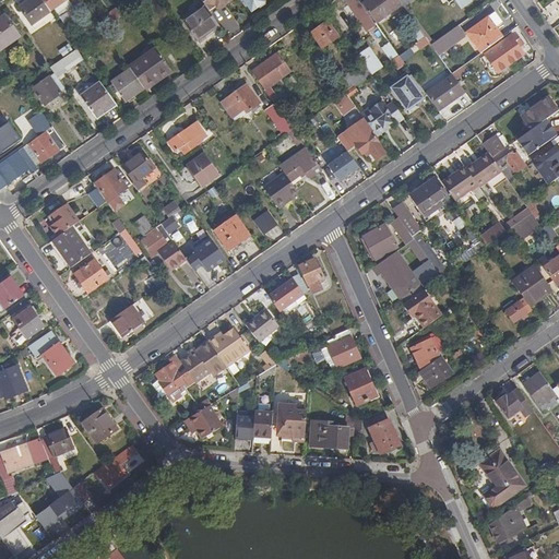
[(50,13),(42,0),(31,0),(20,8),(33,25),(50,13)]
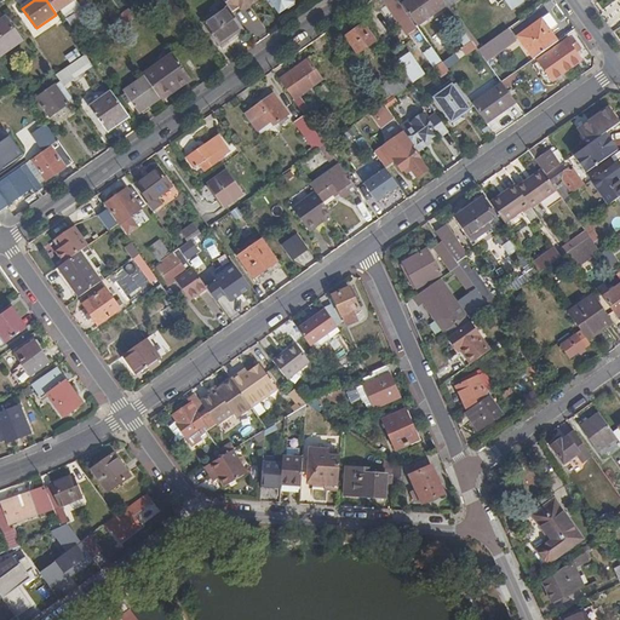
[(46,0),(56,15),(75,0),(46,0)]
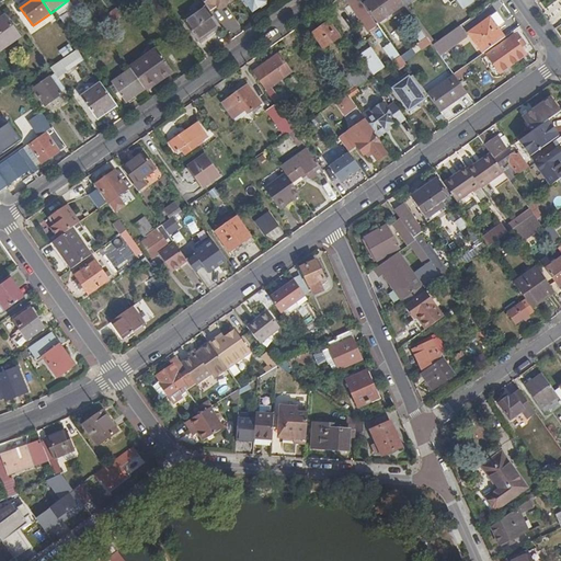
[(130,12),(140,4),(137,0),(130,0),(125,4),(130,12)]
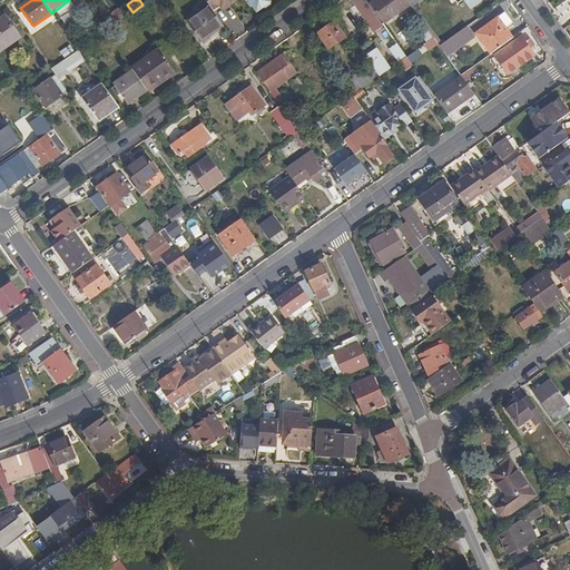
[(228,7),(237,0),(204,0),(209,7),(214,12),(219,8),(226,3),(228,7)]
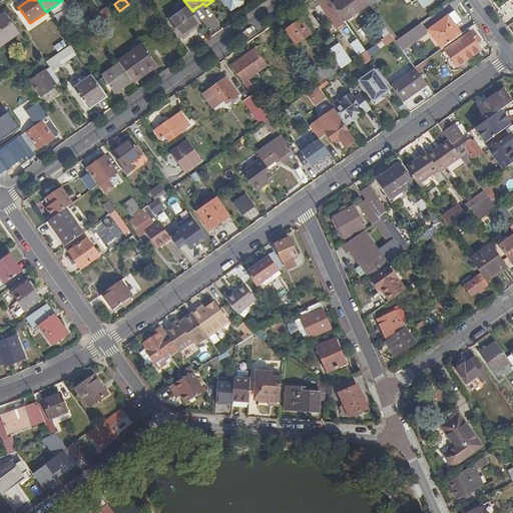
[(242,0),(223,0),(231,11),(238,5),(237,4),(242,0)]
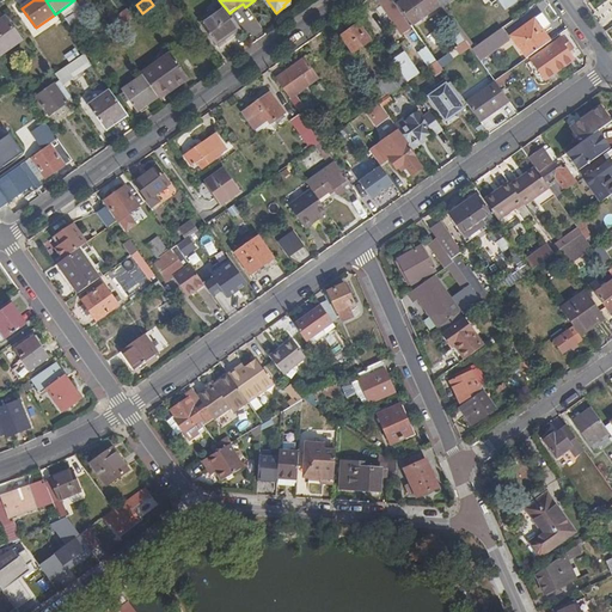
[(403,35),(411,29),(391,0),(384,6),(403,35)]
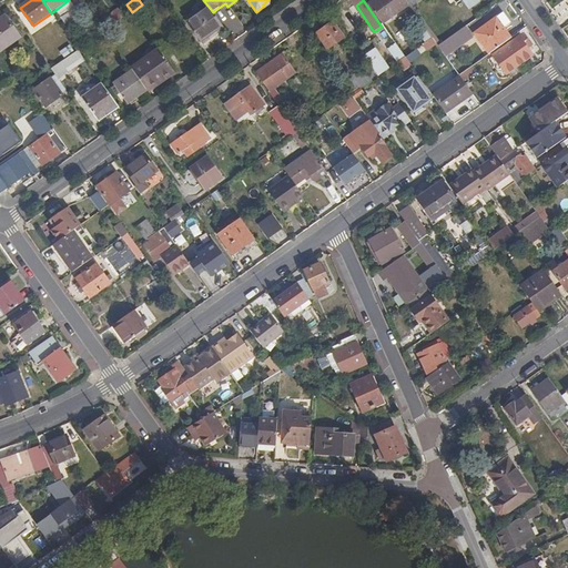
[(405,0),(375,0),(368,6),(383,26),(409,6),(405,0)]
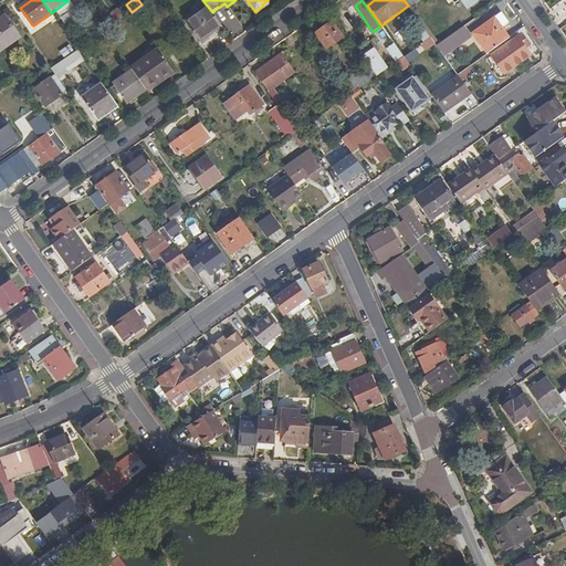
[(213,33),(222,27),(212,12),(208,7),(188,21),(202,42),(209,37),(213,33)]
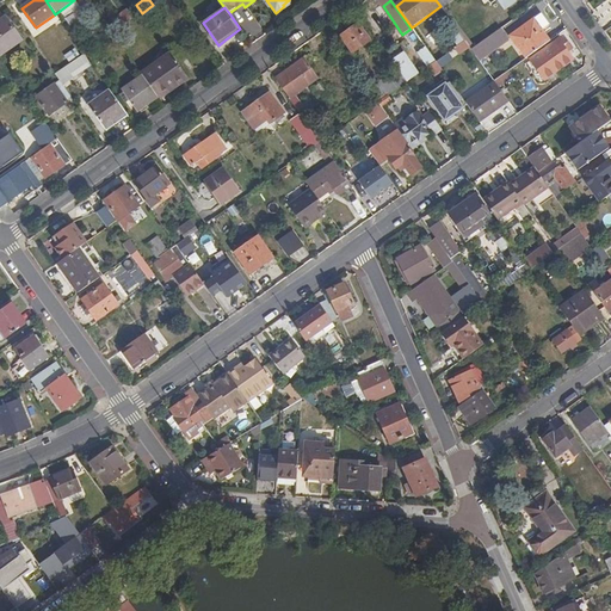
[(121,20),(124,25),(134,19),(127,10),(118,16),(121,20)]
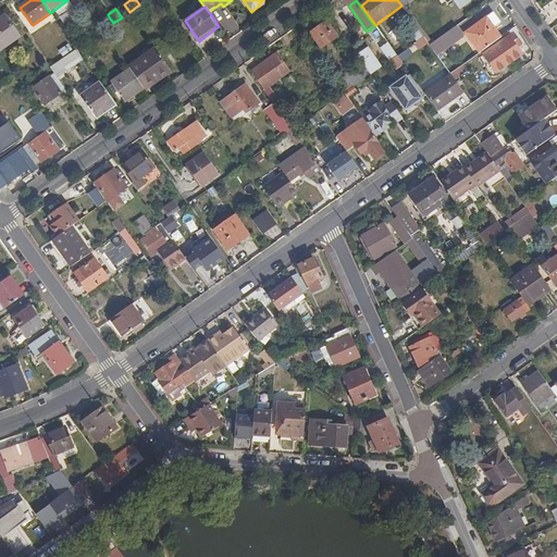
[(480,54),(502,38),(494,27),(499,23),(494,14),(466,35),(480,54)]
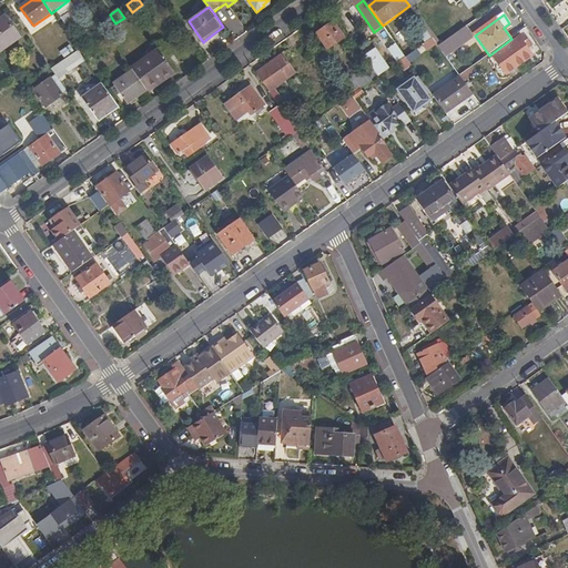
[(0,52),(21,39),(7,19),(0,23),(0,52)]
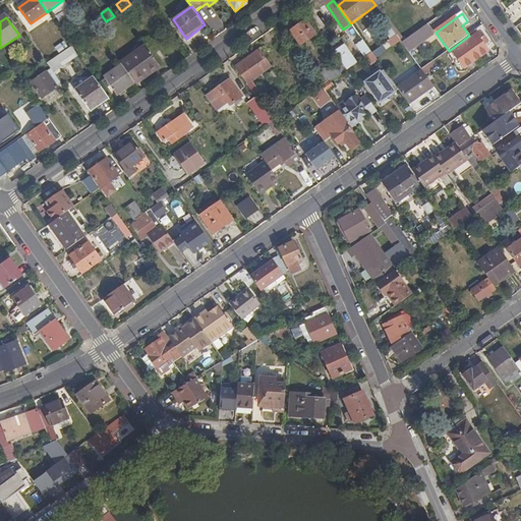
[(301,46),(315,35),(306,21),(291,32),(301,46)]
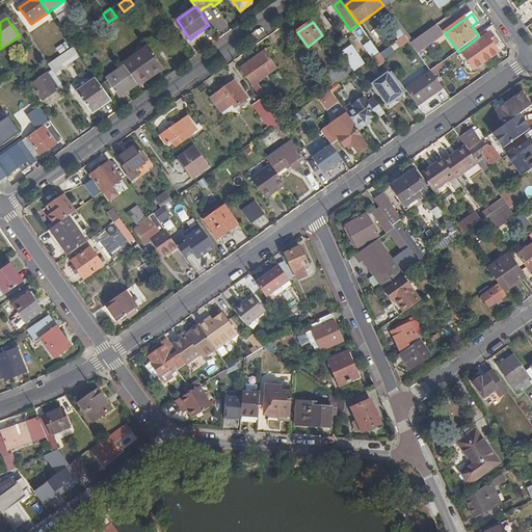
[(398,41),(405,35),(395,22),(389,27),(398,41)]
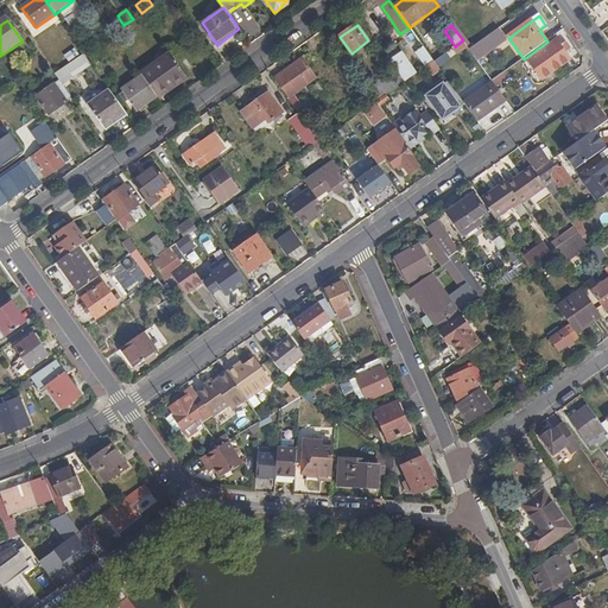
[(504,37),(498,30),(469,50),(476,59),(492,49),(491,46),(504,37)]
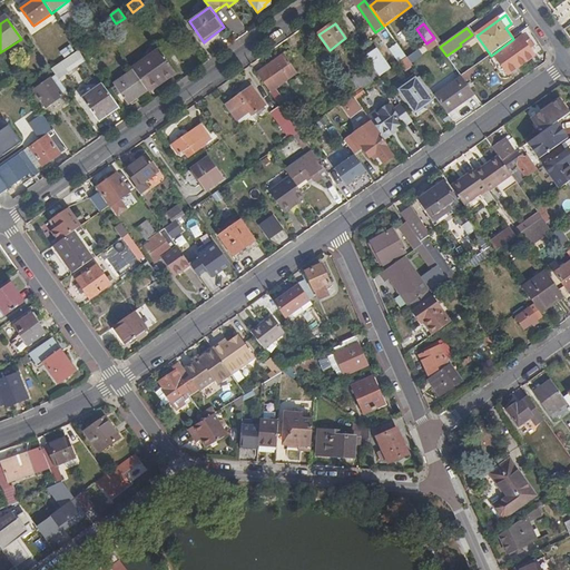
[(86,37),(80,40),(85,46),(90,42),(86,37)]
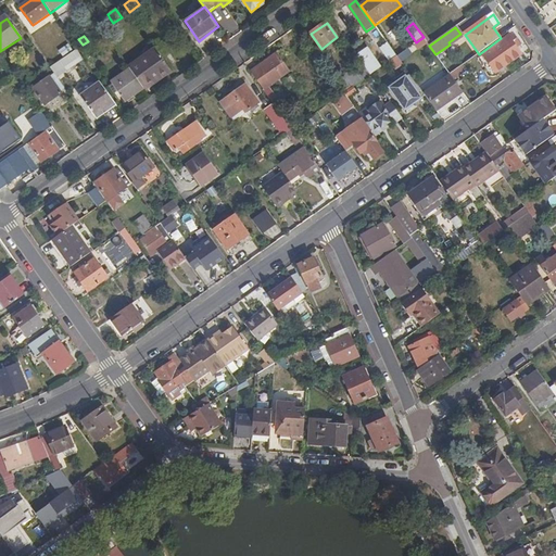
[(100,43),(95,37),(88,41),(83,45),(76,49),(81,57),(100,43)]
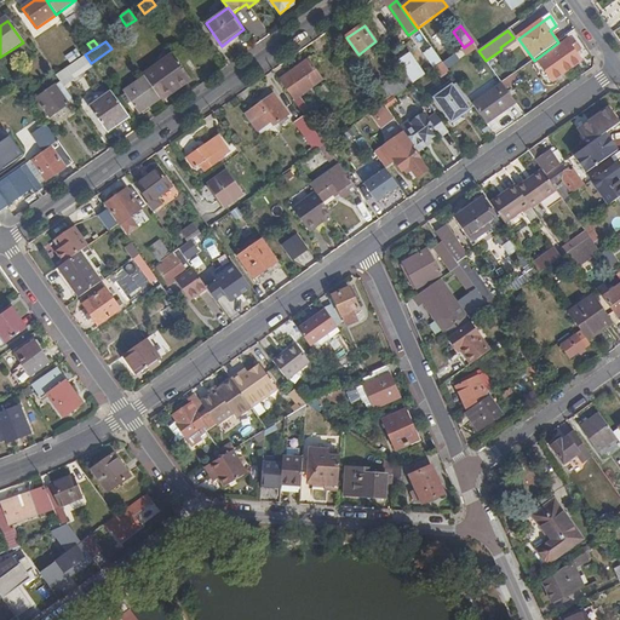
[(466,57),(477,50),(472,41),(464,47),(460,50),(466,57)]
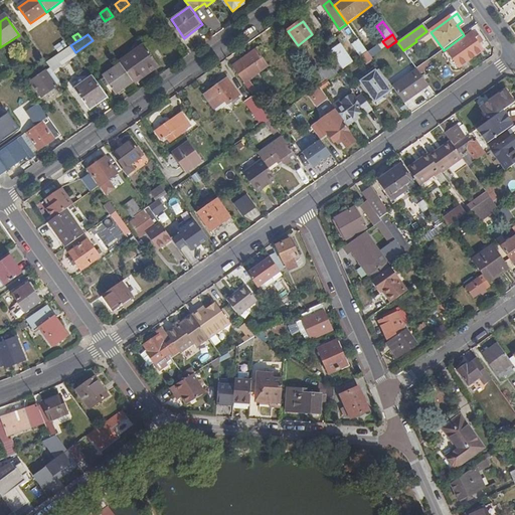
[(484,50),(479,44),(476,39),(473,35),(449,51),(460,67),(484,50)]
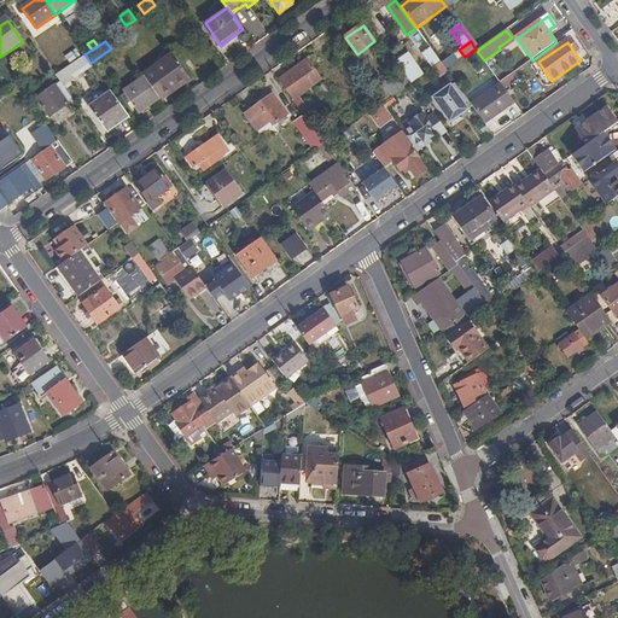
[(79,46),(65,56),(71,64),(85,54),(79,46)]
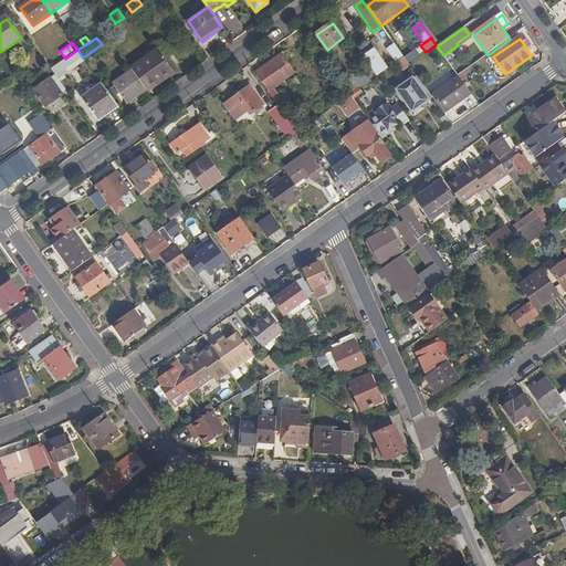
[(398,62),(404,58),(395,44),(388,49),(398,62)]
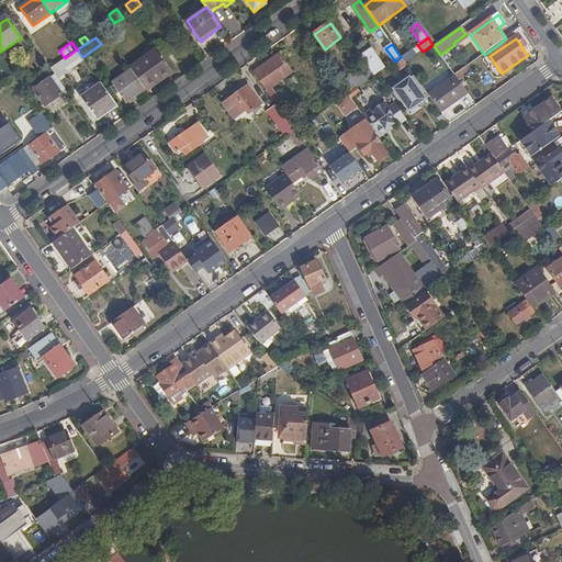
[(65,58),(60,62),(68,72),(76,67),(75,65),(83,58),(82,57),(77,49),(65,58)]
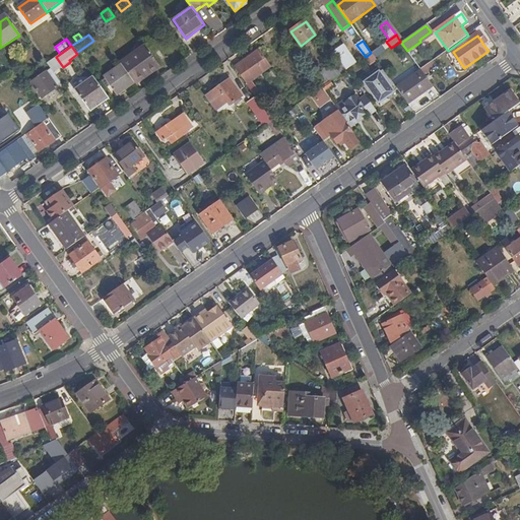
[(144,46),(120,63),(122,65),(135,83),(151,71),(159,66),(144,46)]
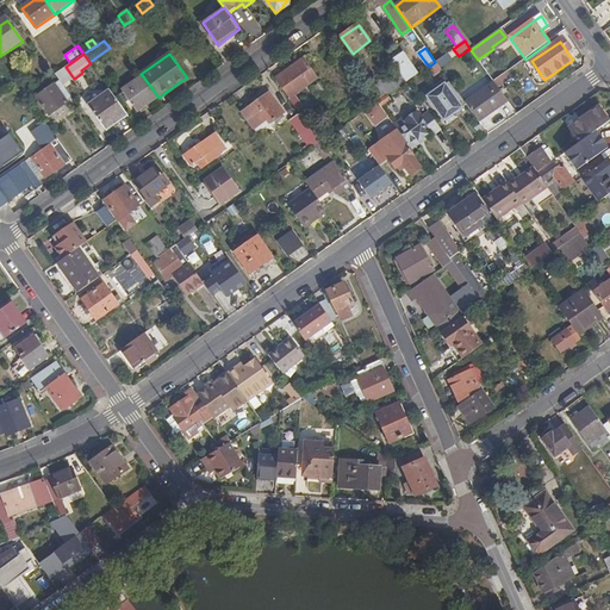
[(399,66),(397,68),(397,69),(406,82),(416,75),(402,56),(396,60),(399,66)]
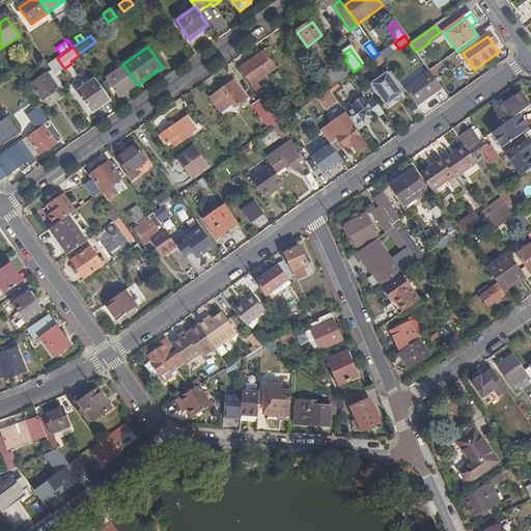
[(264,52),(240,70),(259,96),(264,93),(261,89),(256,83),(276,68),(264,52)]
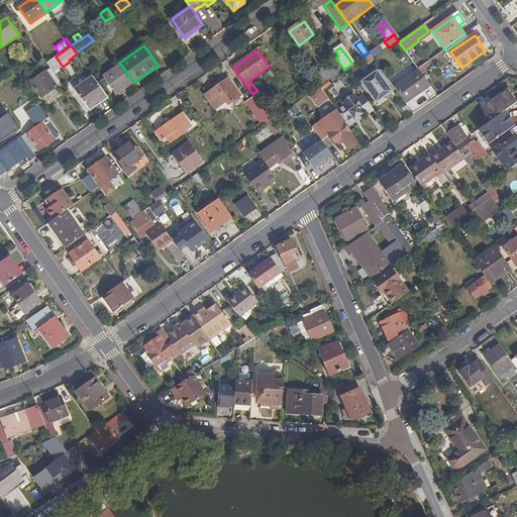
[(336,59),(312,76),(320,87),(329,81),(344,70),(336,59)]
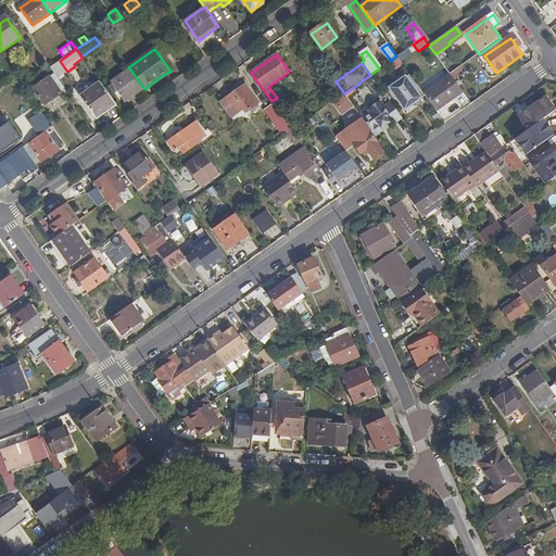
[(451,75),(454,80),(466,72),(462,65),(450,74),(451,75)]
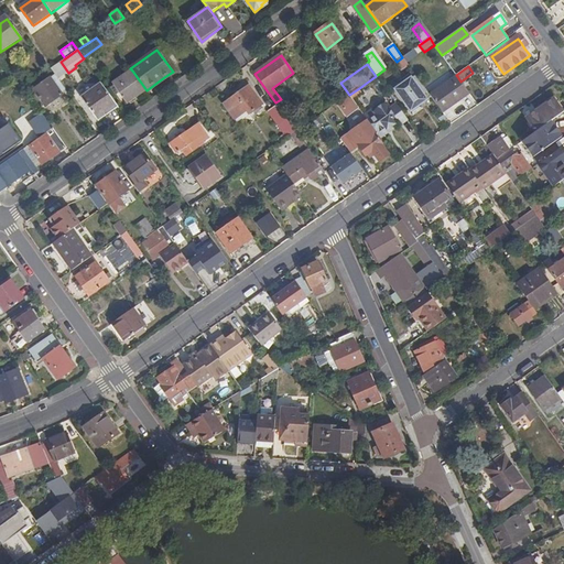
[(127,104),(147,90),(132,71),(112,84),(114,85),(119,93),(127,104)]
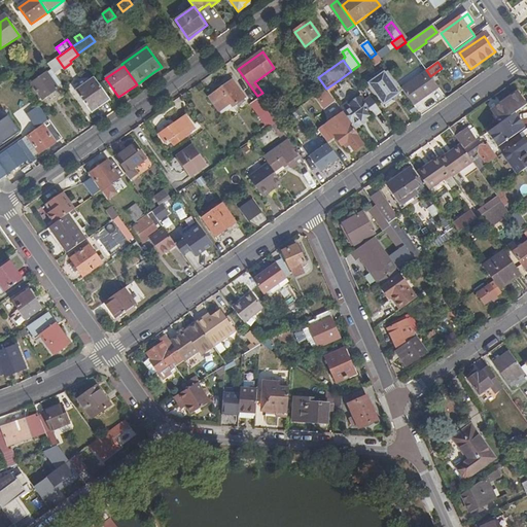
[(53,70),(47,74),(57,86),(62,83),(53,70)]
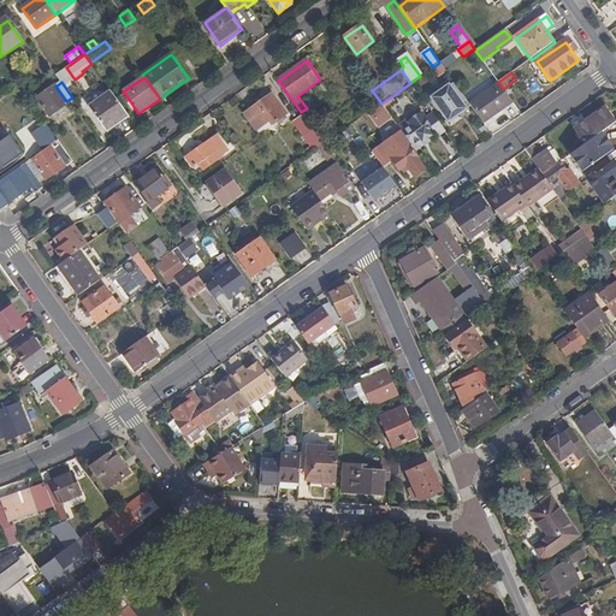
[(469,104),(483,122),(513,101),(503,89),(499,83),(469,104)]
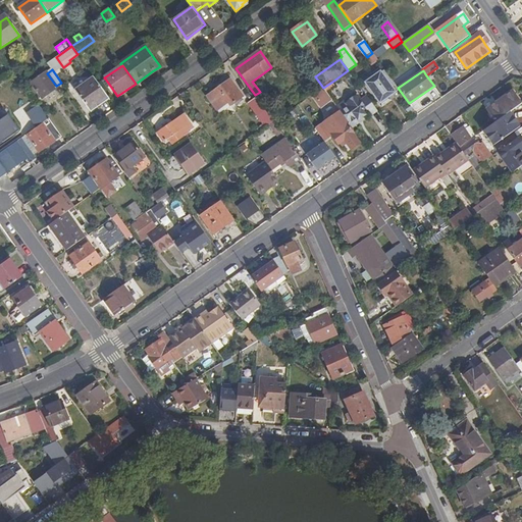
[(152,71),(136,84),(137,86),(153,73),(153,72),(152,71)]
